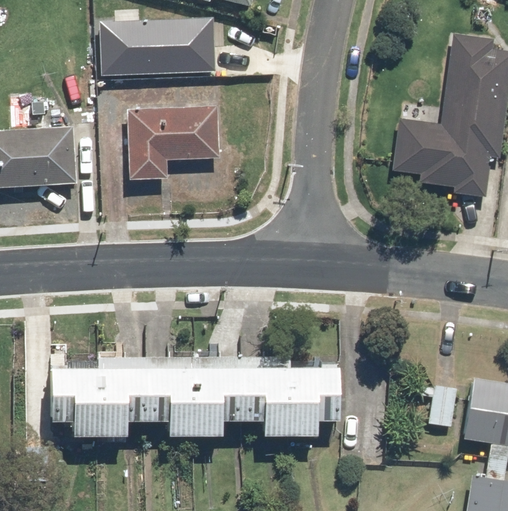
[(212,0),(249,9),(251,0),(212,0)]
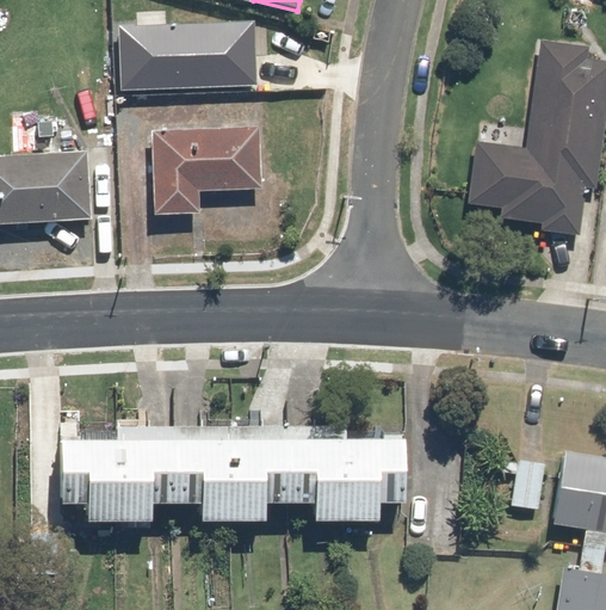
[(243,10),(122,12),(125,105),(246,102),(243,10)]
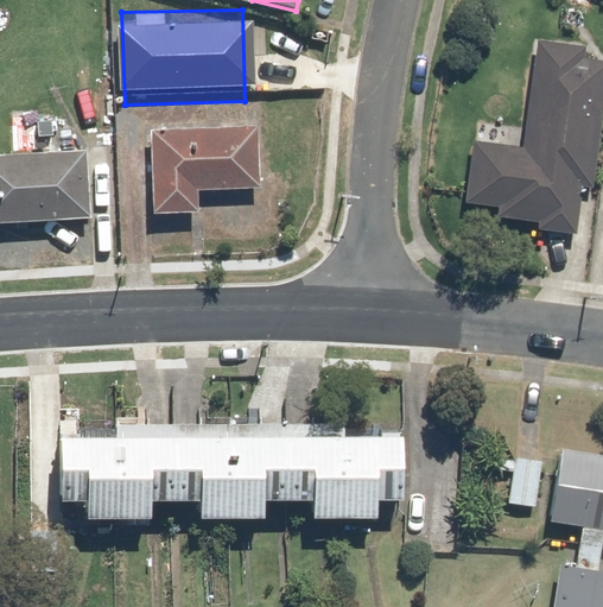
[(496,208),(496,216),(539,221),(538,234),(575,238),(581,190),(595,191),(602,118),(602,63),(585,61),(586,48),(538,43),(526,147),(471,141),(465,204),(496,208)]
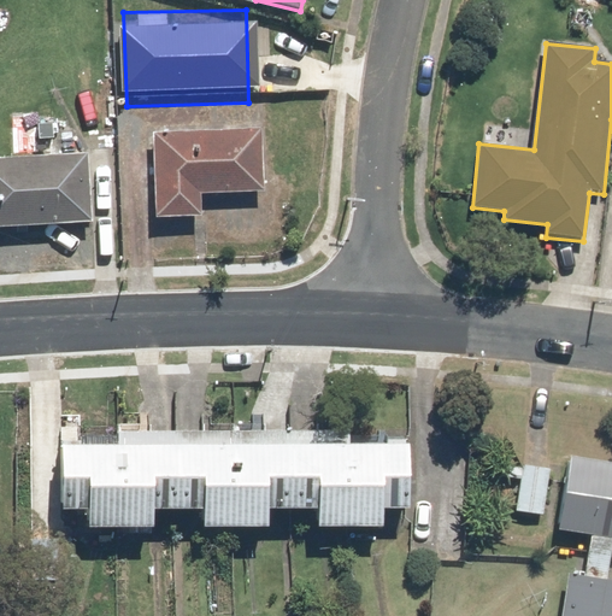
[(156,221),(200,220),(200,194),(263,193),(262,133),(154,135),(156,221)]
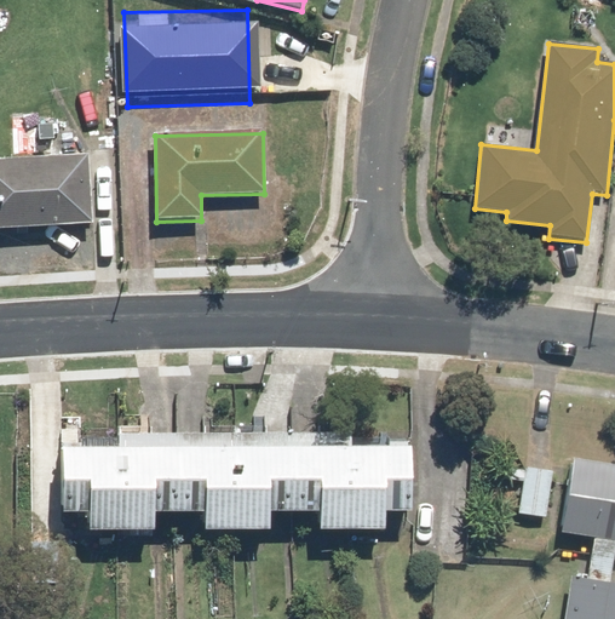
[(88,158),(0,162),(0,231),(92,227),(88,158)]
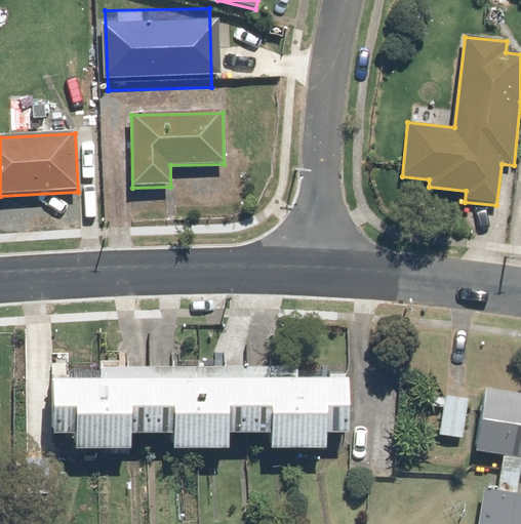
[(113,362),(112,379),(52,378),(52,431),(74,432),(74,445),(133,446),(133,432),(173,432),(173,446),(228,447),(228,433),(271,433),(271,447),(326,447),(327,434),(349,434),(349,376),(308,376),(308,364),(113,362)]
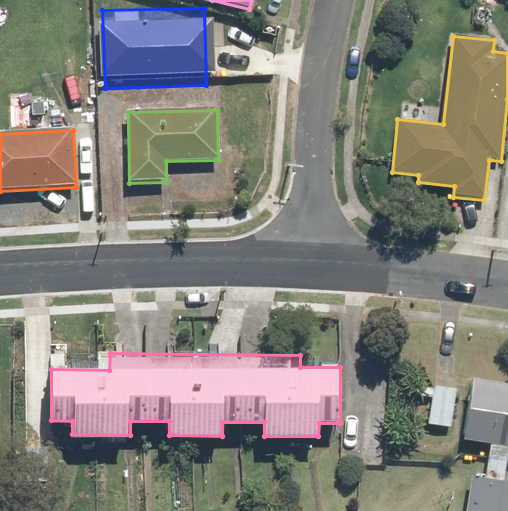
[(507,386),(467,381),(460,440),(488,444),(484,478),(465,476),(461,510),(507,510),(507,481),(502,481),(506,446),(507,446),(507,386)]
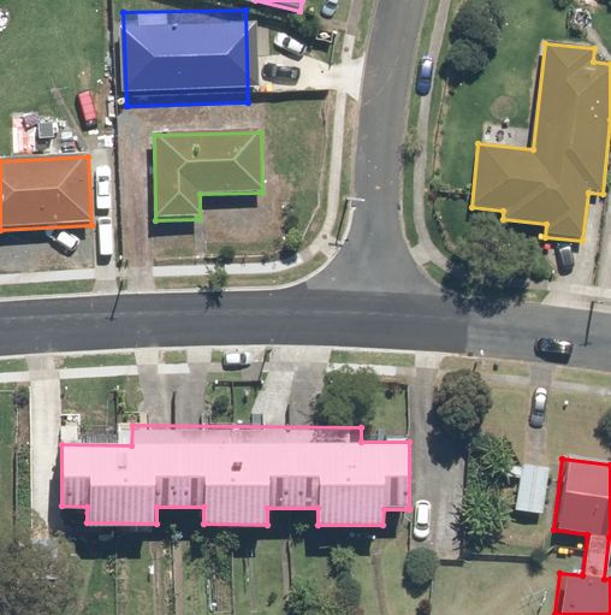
[(545,516),(550,468),(502,463),(499,477),(517,479),(514,513),(545,516)]
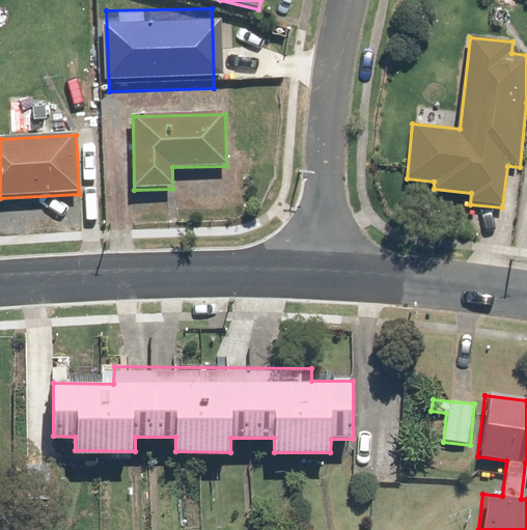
All buildings are outlined.
